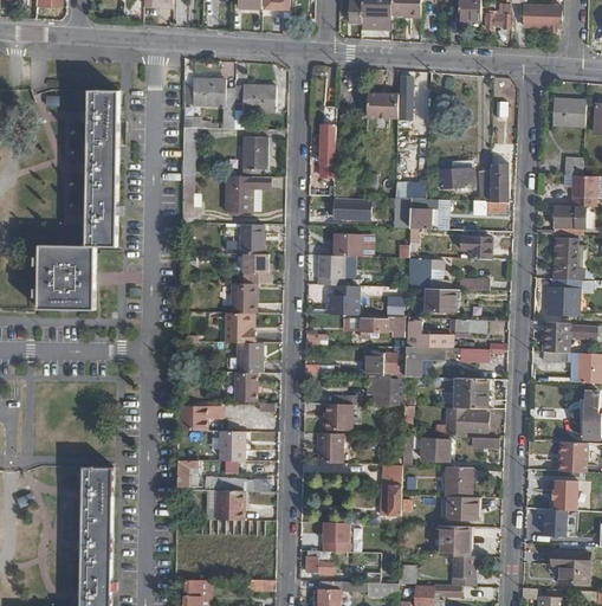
[(263,0),(264,8),(287,10),(287,0),(263,0)]
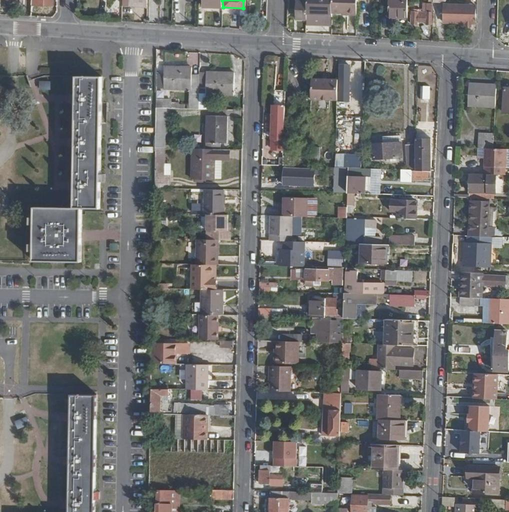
[(294,0),(294,20),(305,20),(305,13),(305,0),(294,0)]
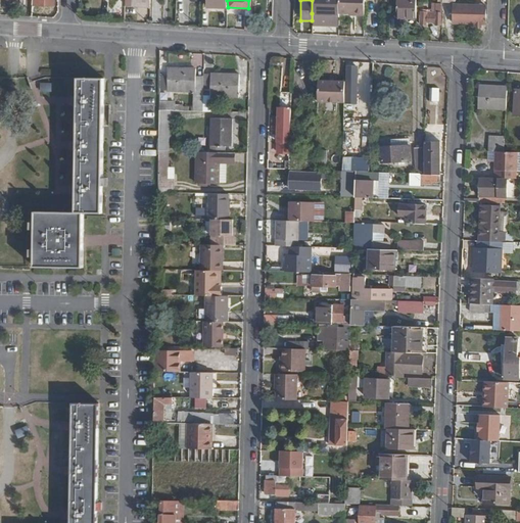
[(312,0),(312,13),(337,14),(337,12),(336,0),(312,0)]
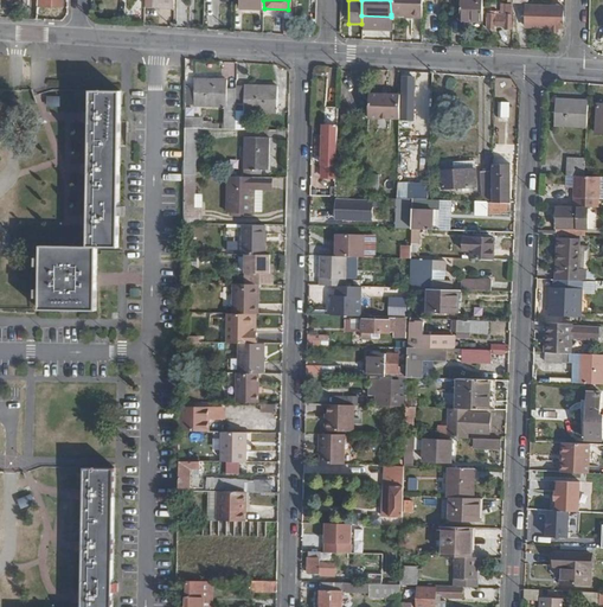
[(408,17),(421,17),(421,0),(390,0),(391,14),(408,14),(408,17)]
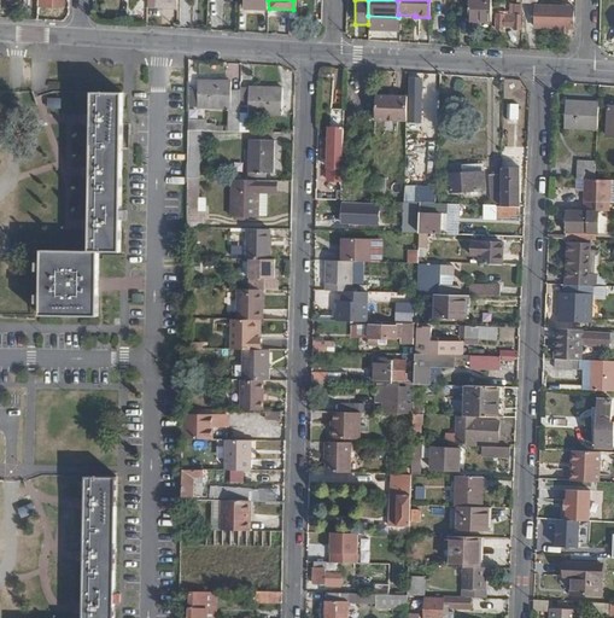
[(465,25),(489,27),(489,3),(465,3),(465,25)]
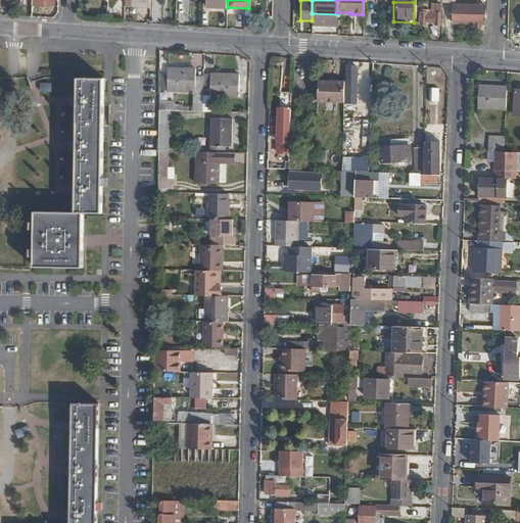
[(480,27),(480,24),(482,24),(483,6),(452,4),(451,22),(476,24),(476,27),(480,27)]
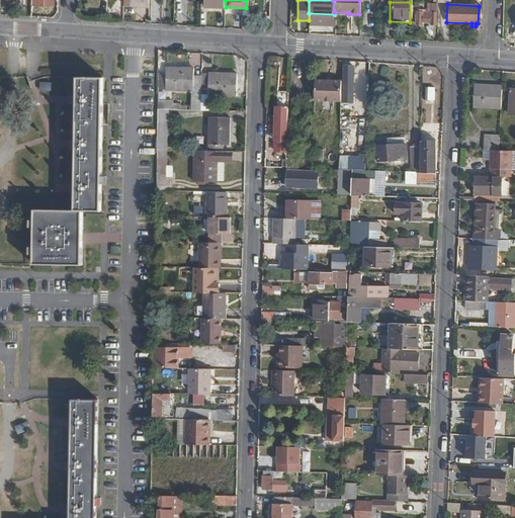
[(428,25),(435,25),(435,12),(413,11),(413,25),(419,25),(419,22),(428,22),(428,25)]
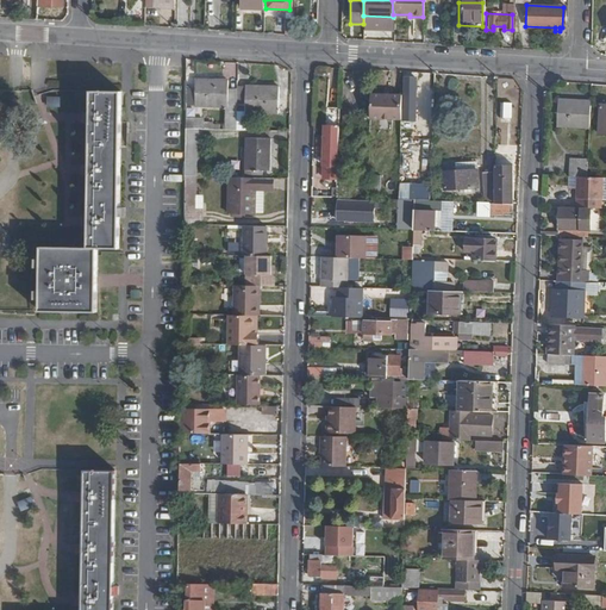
[(194,87),(183,87),(183,104),(193,104),(226,105),(226,110),(235,110),(235,89),(226,89),(226,80),(194,79),(194,87)]
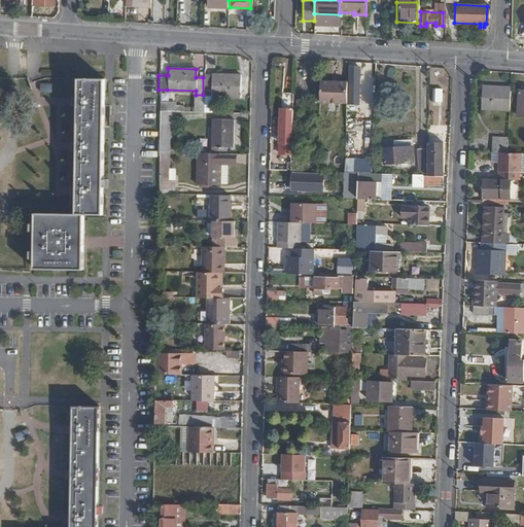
[(346,68),(345,80),(344,96),(355,96),(356,68),(346,68)]
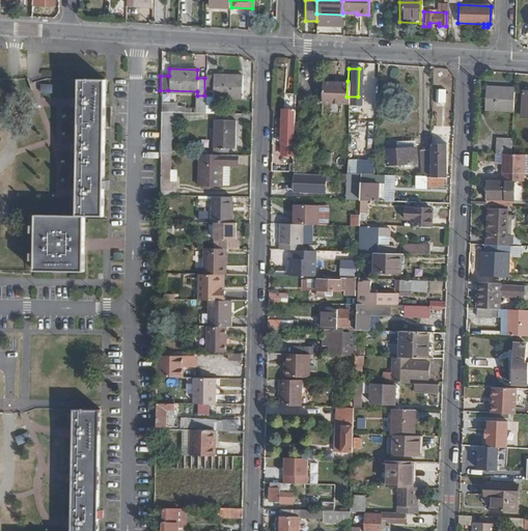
[(242,76),(205,74),(204,78),(204,95),(212,96),(241,98),(242,76)]
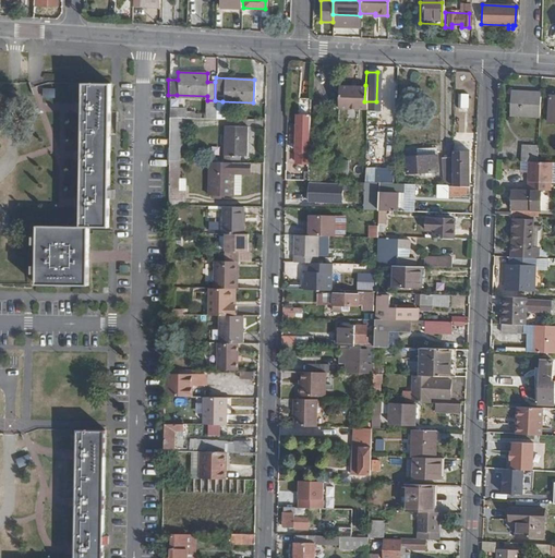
[(34,226),(33,283),(85,283),(85,263),(85,256),(85,251),(86,234),(86,228),(105,228),(107,84),(79,83),(79,107),(77,155),(76,204),(76,227),(34,226)]
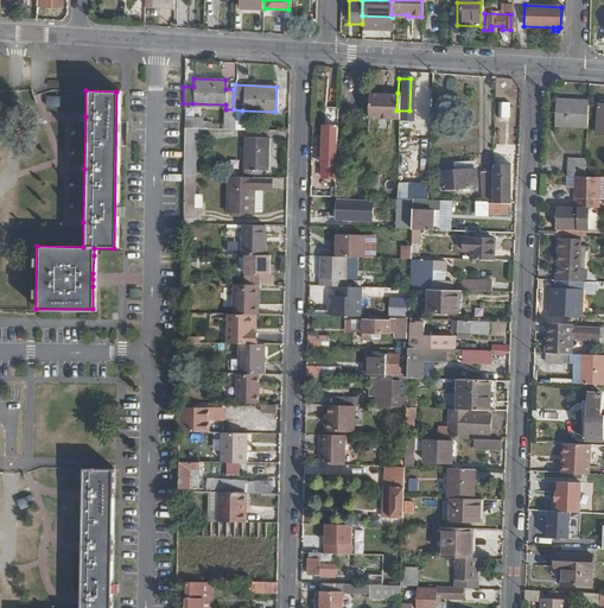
[(398,93),(366,92),(364,118),(396,119),(396,111),(398,93)]
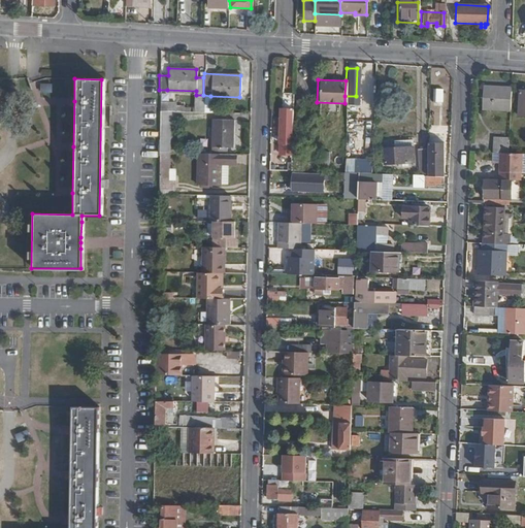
[(47,92),(47,84),(35,84),(35,93),(47,92)]
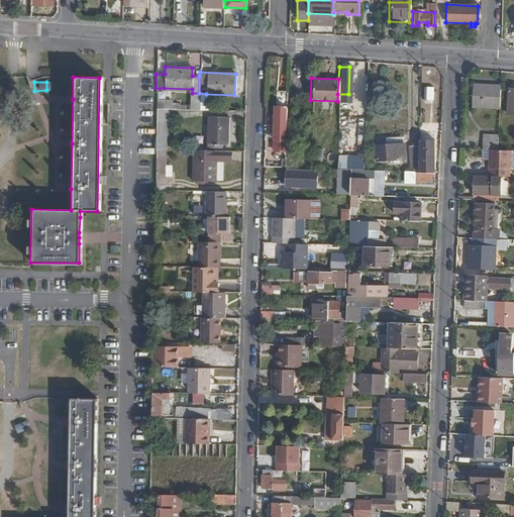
[(498,107),(499,86),(472,84),(470,106),(498,107)]
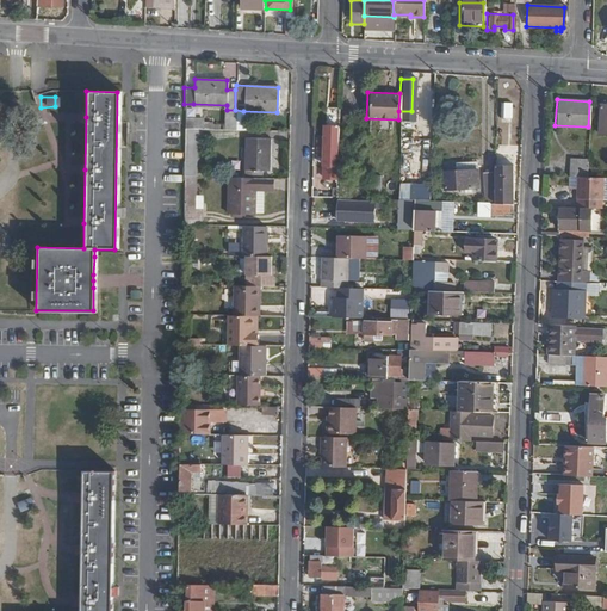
[(496,104),(495,116),(506,117),(507,105),(496,104)]
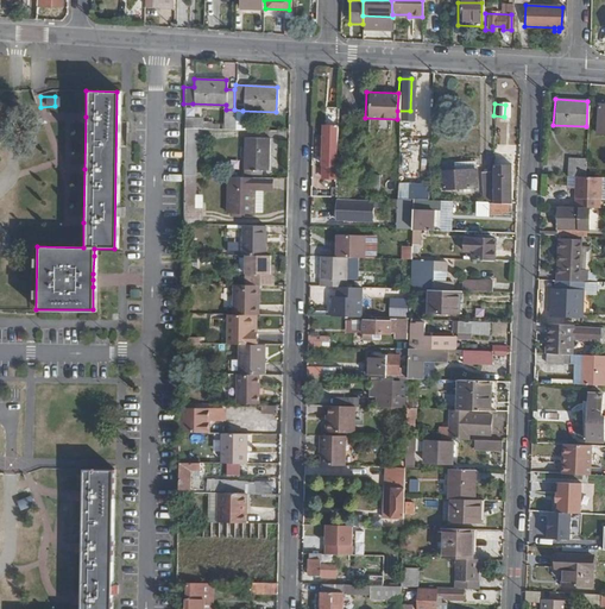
[(604,105),(597,105),(594,133),(604,133),(604,105)]
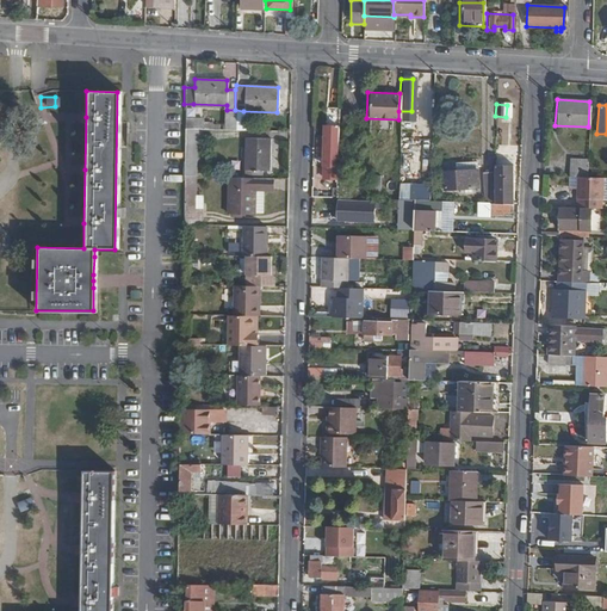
[(334,125),(334,109),(321,109),(321,125),(334,125)]
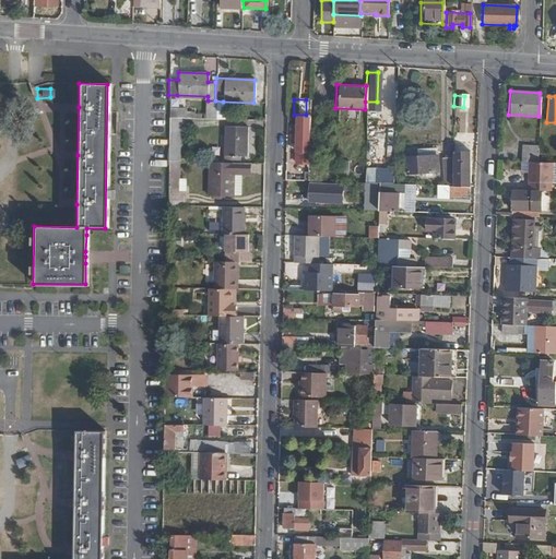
[(308,164),(308,116),(297,116),(295,164),(308,164)]
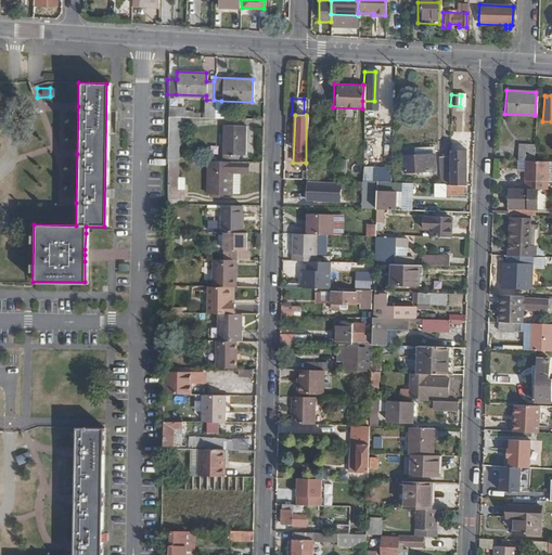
[(179,116),(166,116),(166,160),(176,160),(176,129),(179,130),(179,116)]
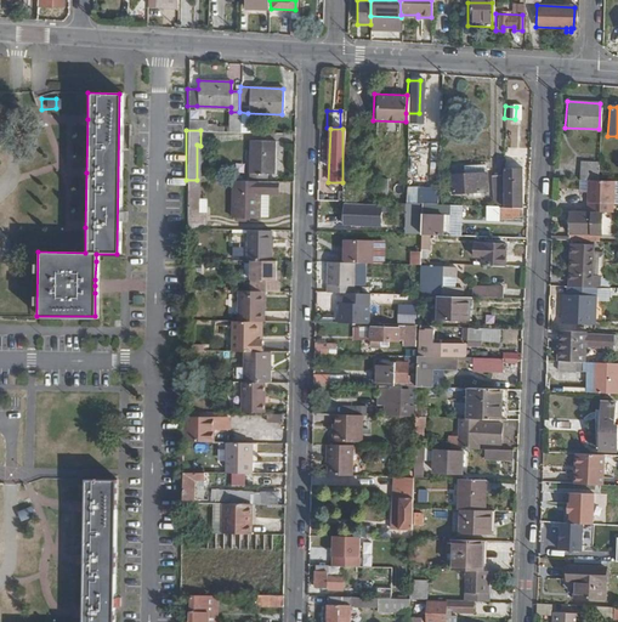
[(245,181),(265,182),(265,171),(272,171),(272,141),(247,140),(245,169),(247,169),(245,181)]
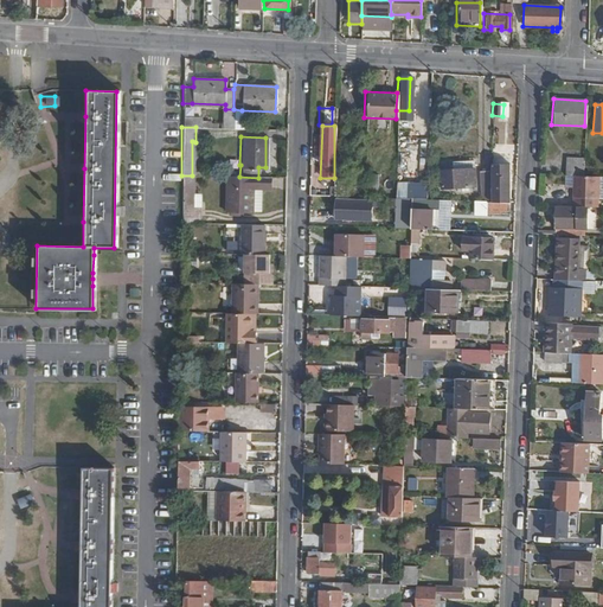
[(564,158),(563,176),(573,177),(581,177),(582,159),(564,158)]
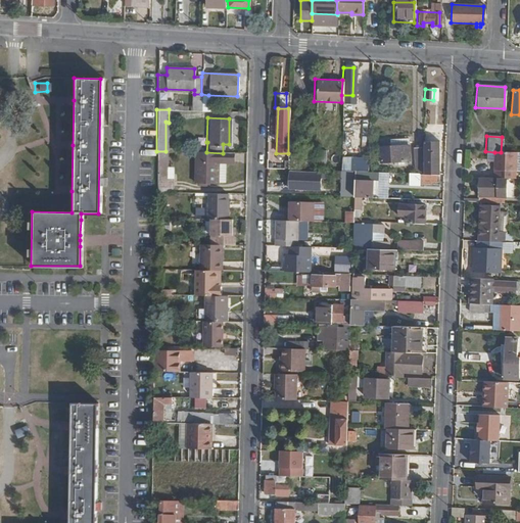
[(422,175),(437,175),(438,141),(424,140),(422,175)]
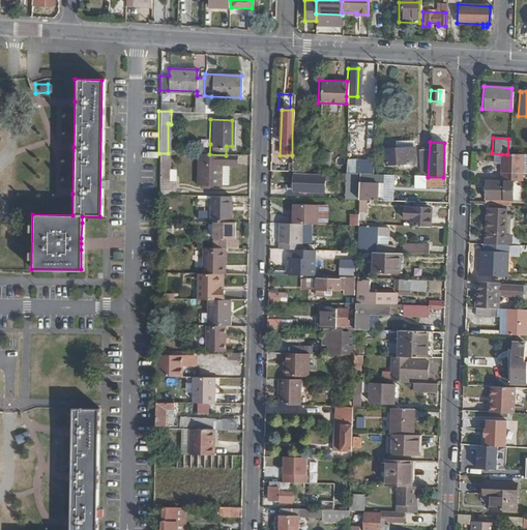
[(413,164),(412,148),(382,149),(382,165),(400,164),(400,167),(403,167),(403,164),(413,164)]
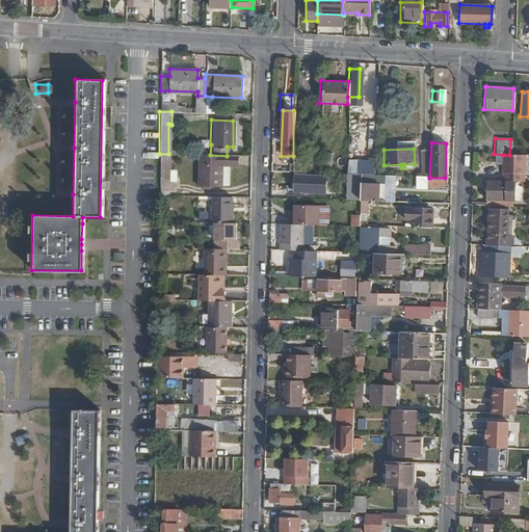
[(428,178),(429,149),(419,153),(418,177),(425,177),(428,178)]
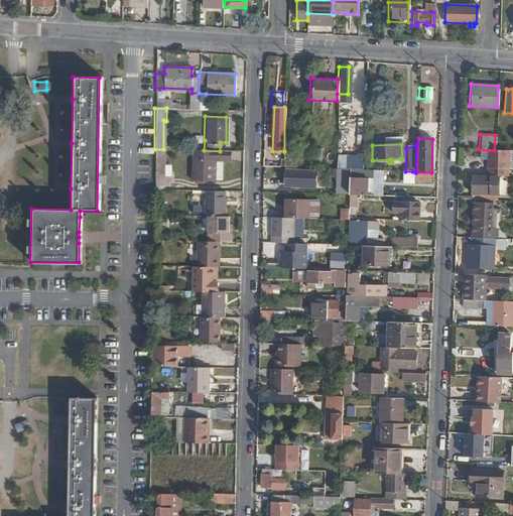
[(309,148),(308,167),(316,167),(317,149),(309,148)]
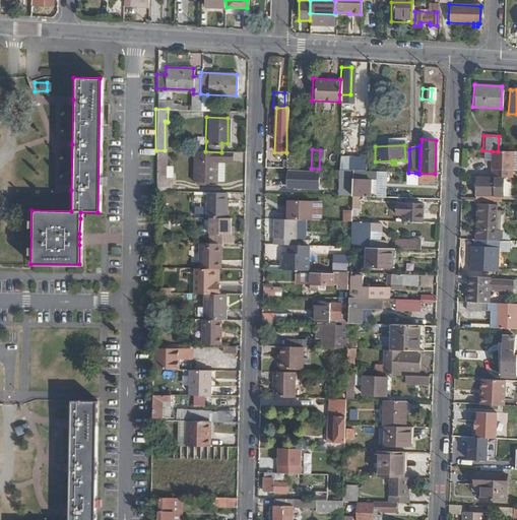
[(165,150),(155,150),(155,192),(170,192),(170,178),(164,178),(165,150)]
